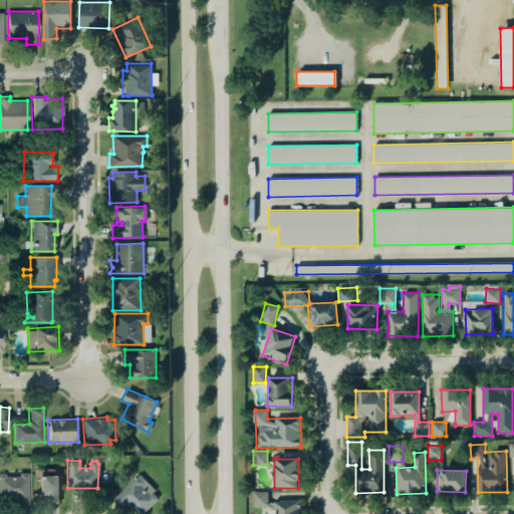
[(0,471),(27,471),(27,504),(16,504),(16,497),(0,497),(0,471)]
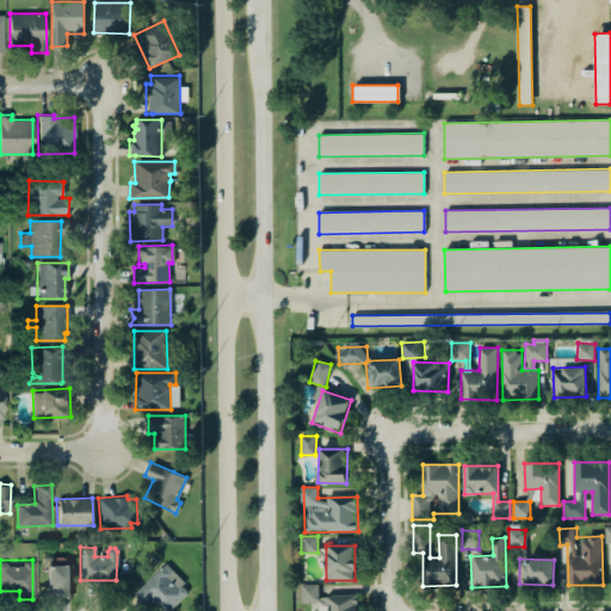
[(47,588),(55,588),(54,598),(71,598),(72,565),(48,565),(47,588)]
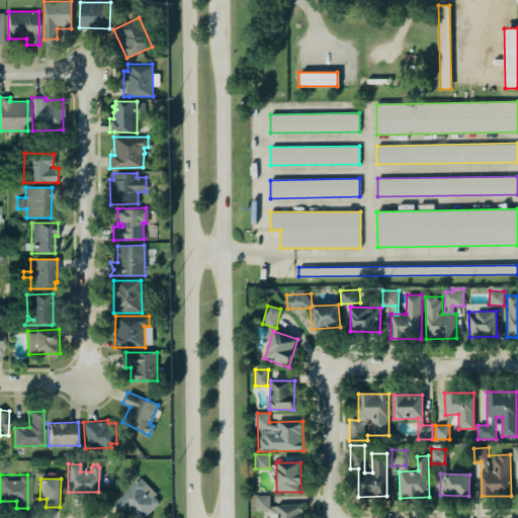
[(114,504),(122,512),(126,507),(139,517),(144,517),(162,500),(139,479),(114,504)]
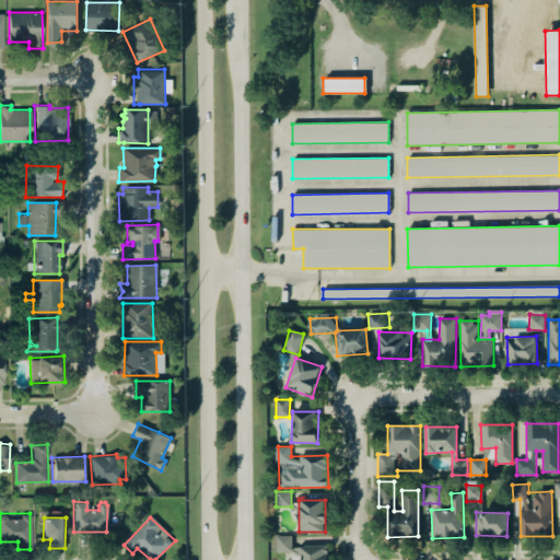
[(327,559),(327,546),(292,546),(292,536),(276,536),(276,558),(283,558),(283,559),(327,559)]
